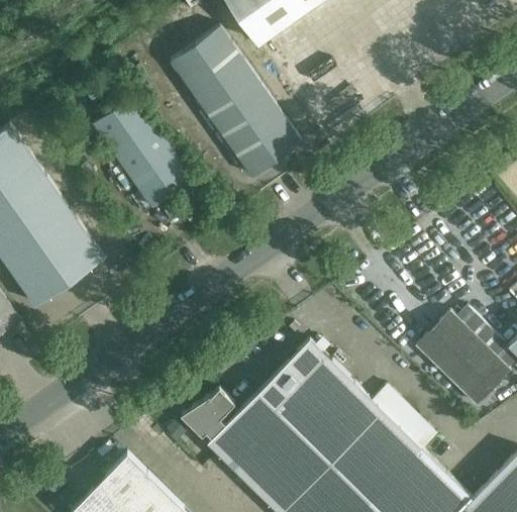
[(321,0),(225,0),(257,45),(321,0)]
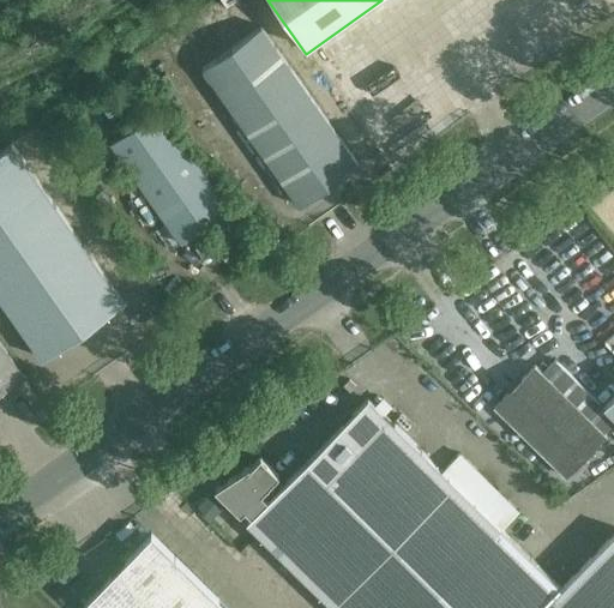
[(547,10),(531,19),(549,46),(564,36),(547,10)]
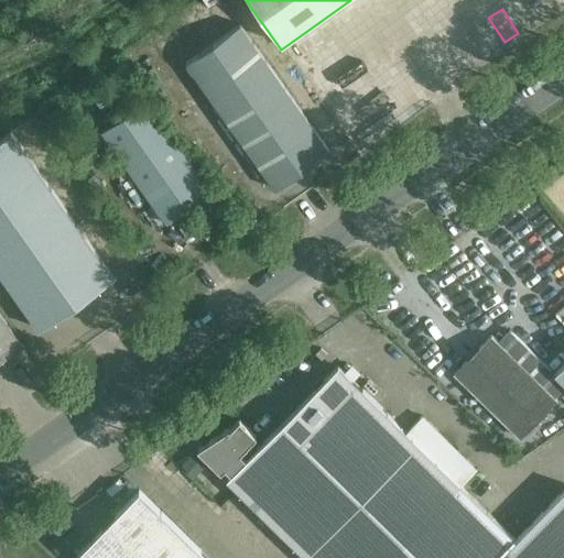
[(475,64),(495,53),(479,25),(459,36),(475,64)]
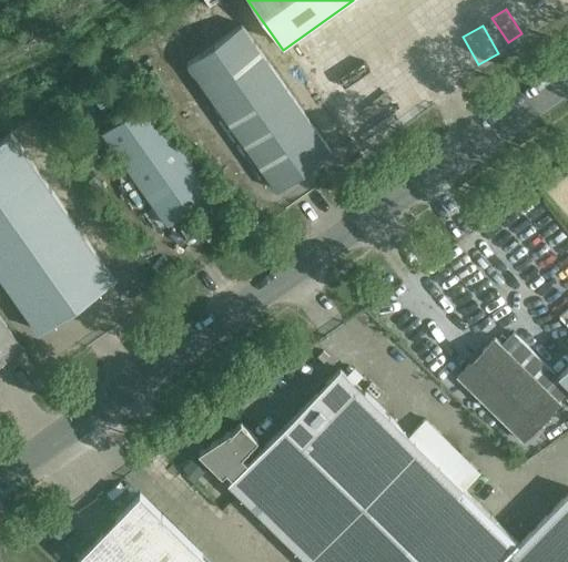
[(242,30),(186,68),(276,195),(332,156),(242,30)]
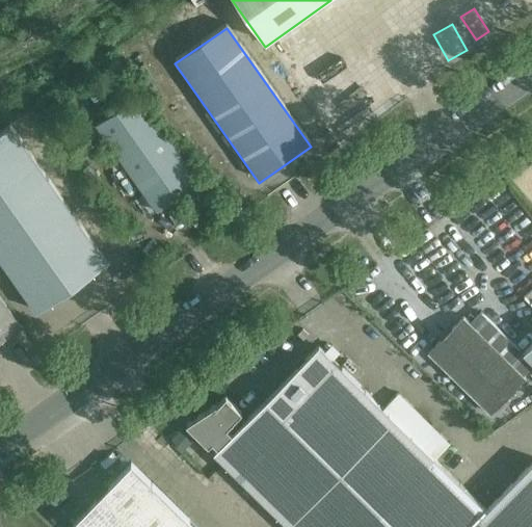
[(183,194),(187,201),(185,202),(200,222),(219,208),(206,187),(201,191),(196,185),(198,184),(138,98),(97,127),(157,213),(183,194)]
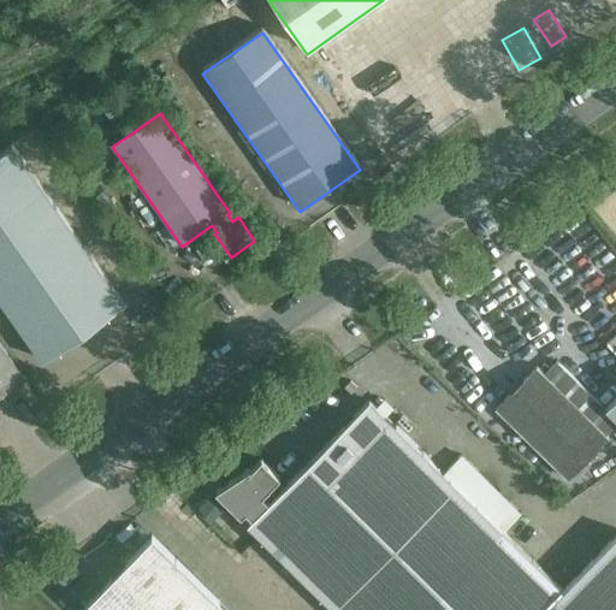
[(28,132),(13,141),(25,163),(40,155),(28,132)]
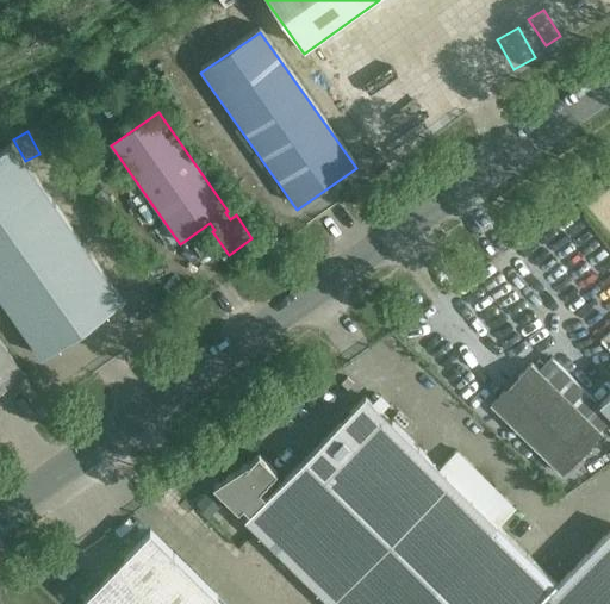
[(12,149),(0,156),(0,300),(43,361),(123,305),(12,149)]
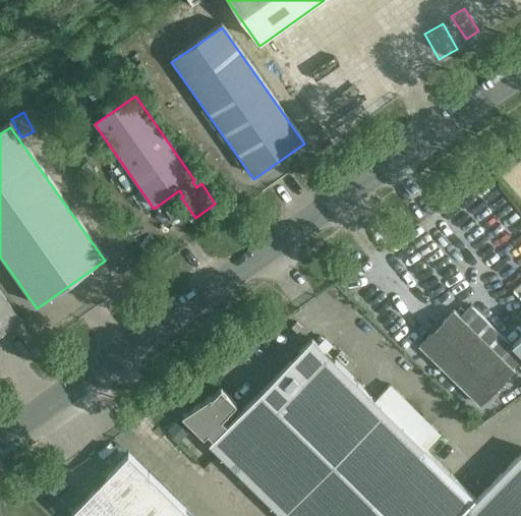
[(42,138),(33,144),(45,162),(53,157),(42,138)]
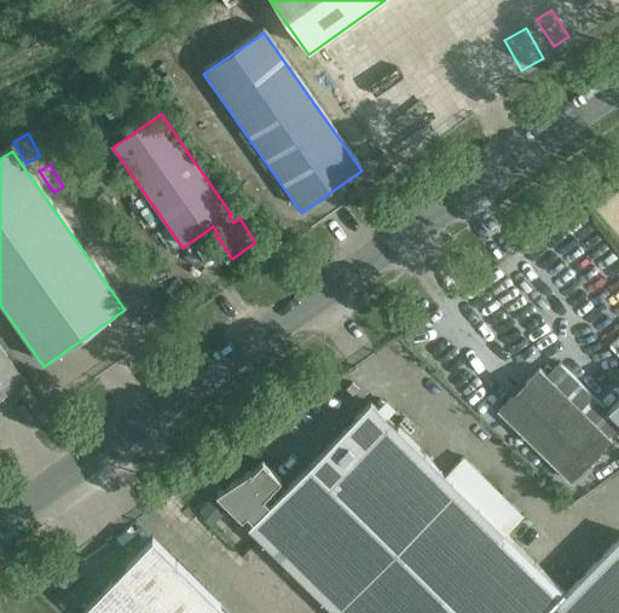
[(0,398),(23,383),(0,351),(0,398)]
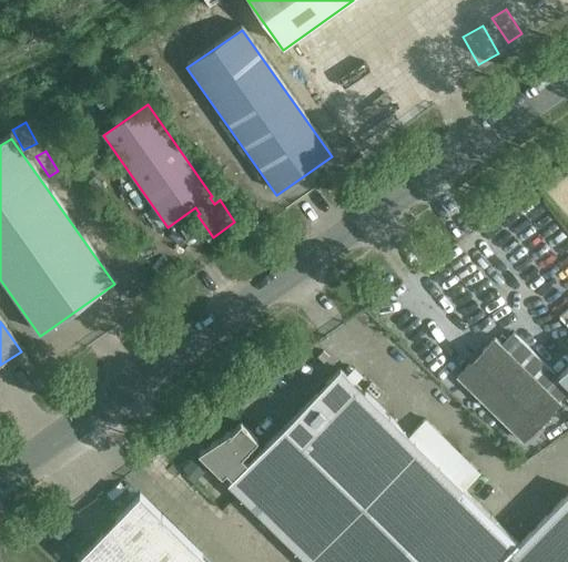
[(559,405),(567,395),(567,388),(559,380),(513,337),(503,349),(495,341),(457,381),(523,446),(561,407),(559,405)]
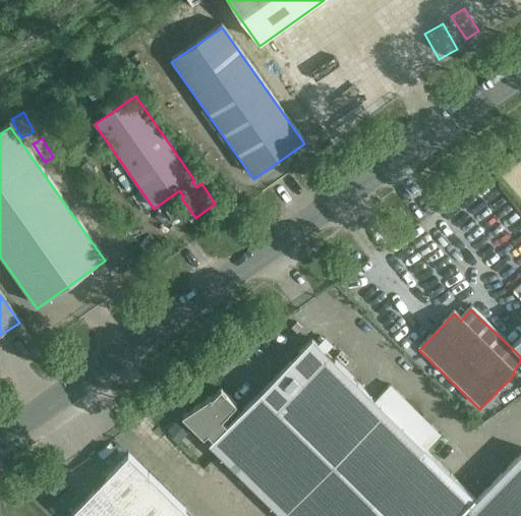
[(464,515),(476,504),(425,454),(334,363),(333,363),(312,343),(239,417),(214,444),(210,448),(279,515),(464,515)]
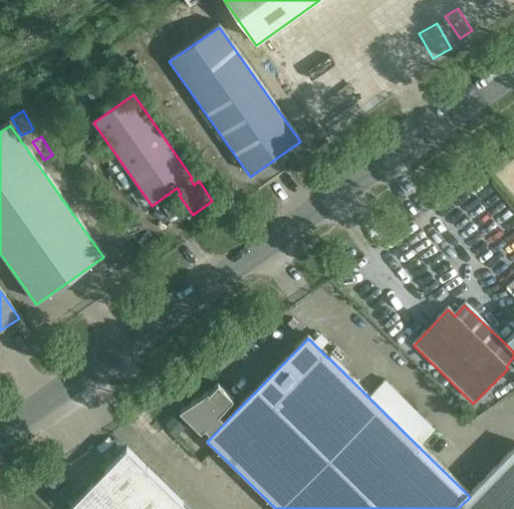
[(209,395),(180,415),(201,436),(205,432),(211,438),(236,412),(231,406),(233,403),(218,388),(210,397),(209,395)]
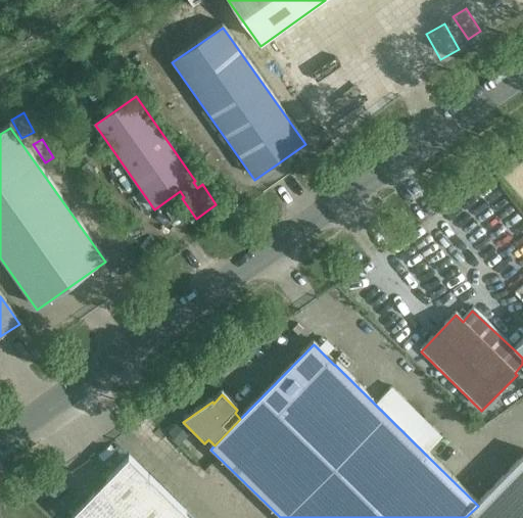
[(176,428),(170,435),(180,445),(187,439),(176,428)]
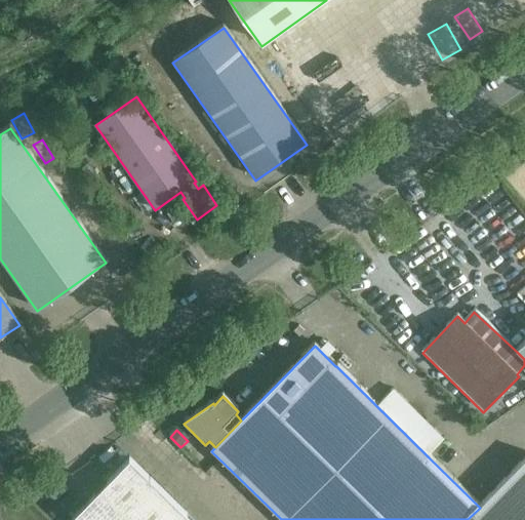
[(524,519),(524,461),(480,508),(468,519),(524,519)]
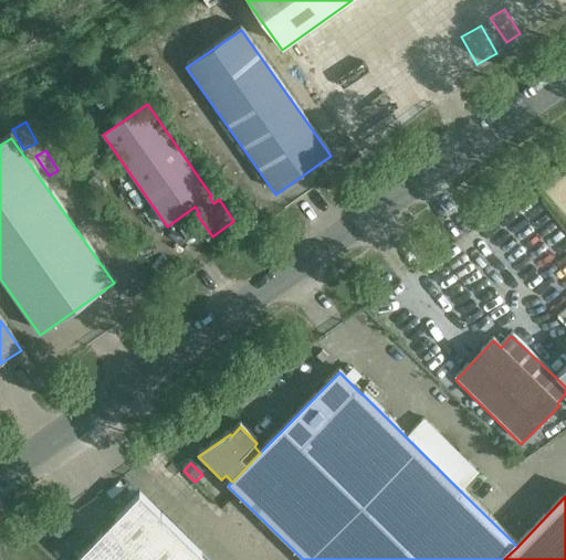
[(203,559),(139,497),(80,559),(203,559)]
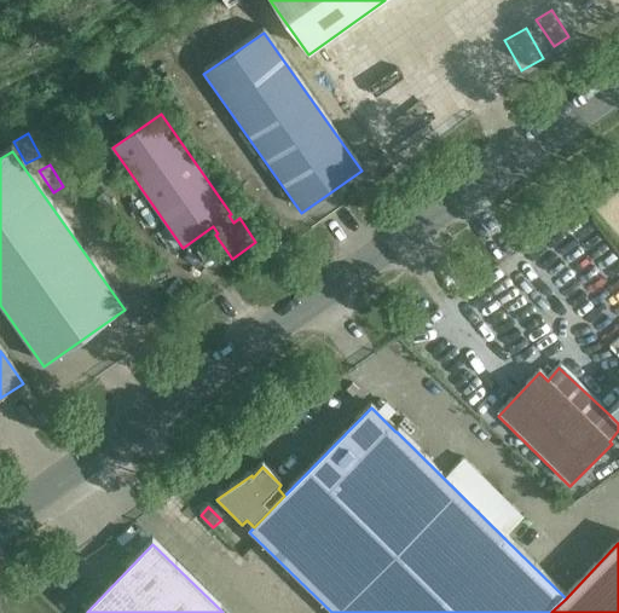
[(282,612),(283,601),(258,601),(258,612),(282,612)]
